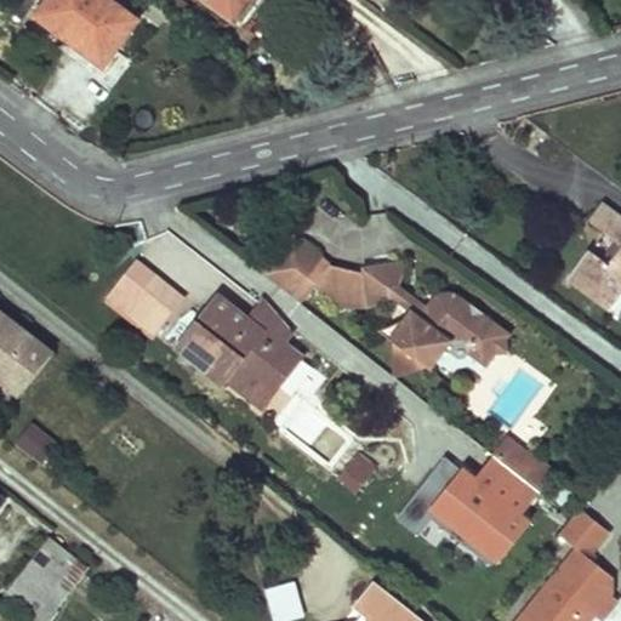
[(136,21),(107,0),(49,0),(36,17),(103,66),(136,21)]
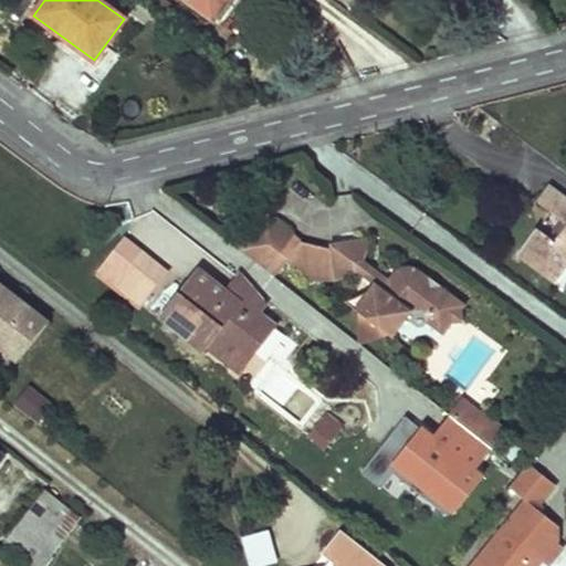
[(187,0),(213,20),(227,0),(187,0)]
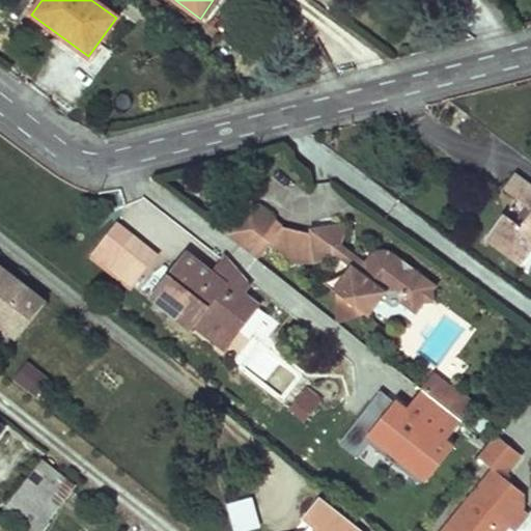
[(503,214),(485,238),(521,264),(530,250),(530,187),(514,174),(503,189),(528,206),(530,208),(530,211),(521,226),(516,223),(503,214)]
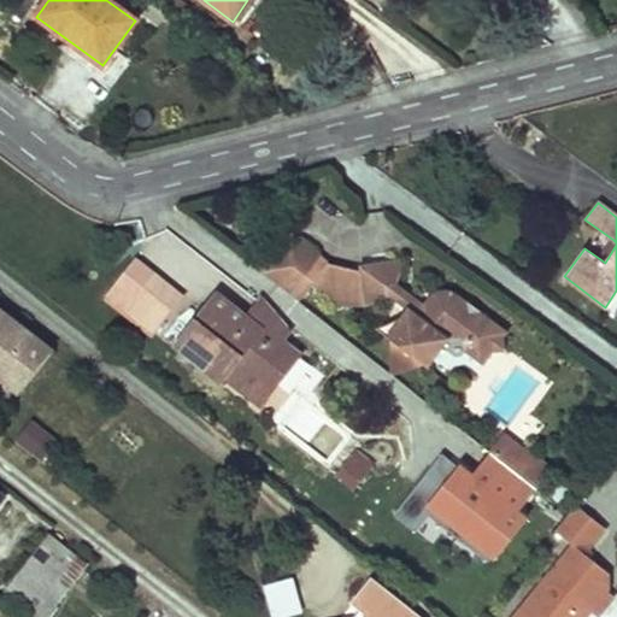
[(330,268),(292,239),(264,274),(303,304),(316,286),(325,272),(330,268)]
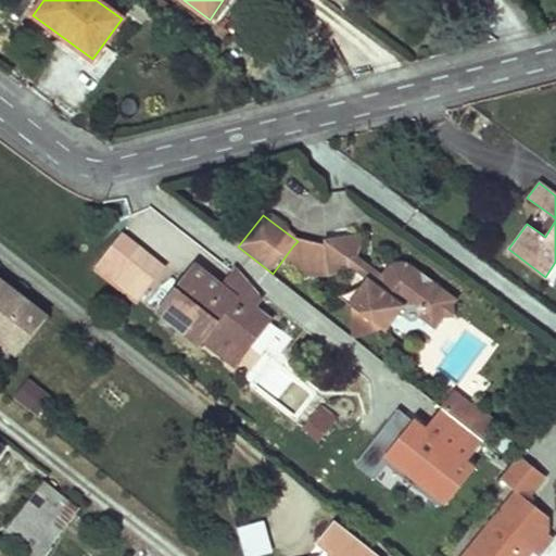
[(555,218),(553,216),(541,234),(545,237),(555,220),(555,218)]
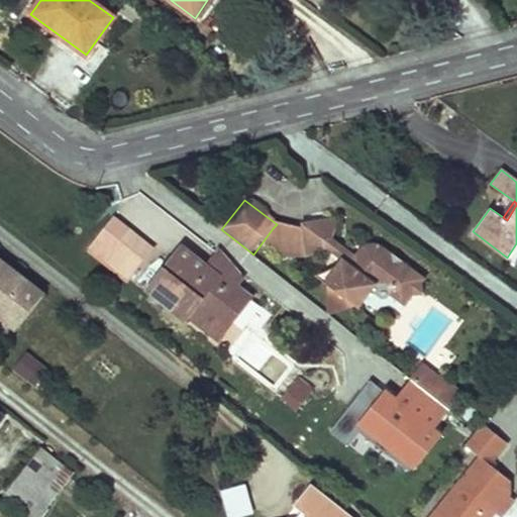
[(306,226),(302,227),(306,251),(306,257),(311,256),(315,254),(320,252),(324,249),(324,247),(323,239),(332,237),(334,232),(335,227),(335,222),(335,218),(305,222),(306,226)]
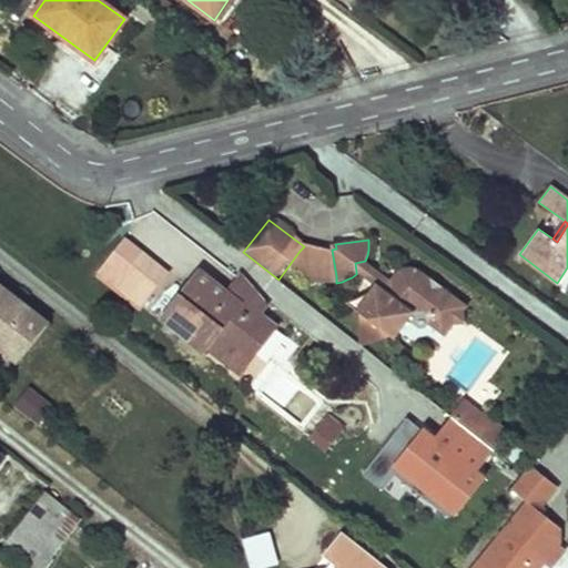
[(125,249),(137,257),(138,257),(141,253),(129,243),(125,249)]
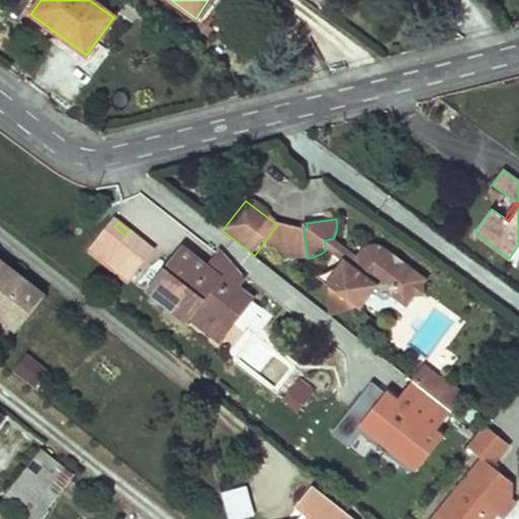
[(303,228),(303,226),(274,229),(266,240),(285,255),(307,252),(303,228)]
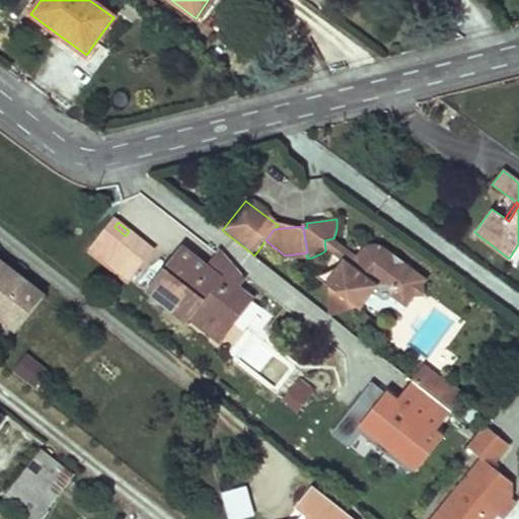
[(95,250),(105,260),(125,235),(115,227),(95,250)]
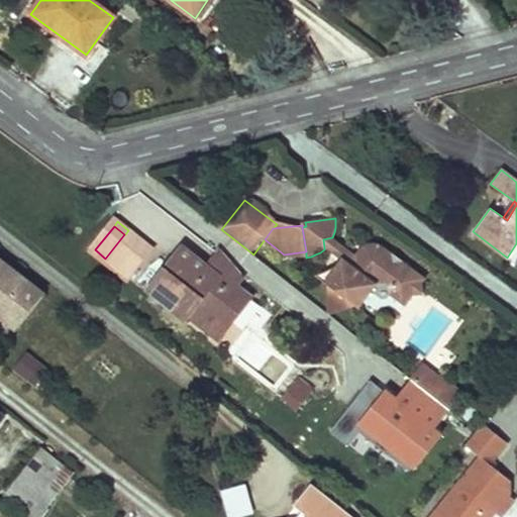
[(105,259),(129,278),(151,249),(128,230),(125,234),(124,234),(105,259)]
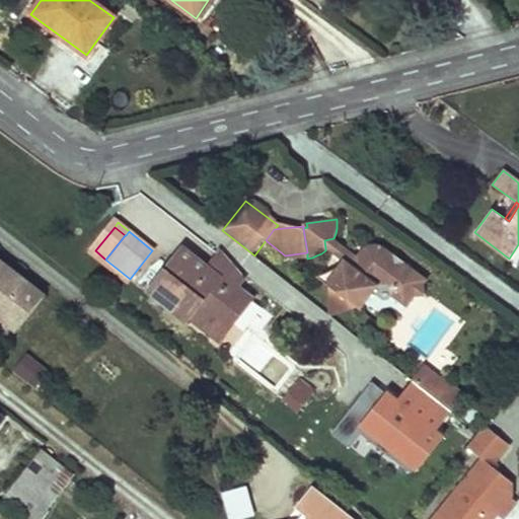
[(350,265),(344,260),(325,283),(359,308),(377,285),(387,284),(412,301),(415,296),(425,294),(424,285),(427,279),(393,255),(385,249),(382,246),(377,244),(373,244),(369,244),(364,247),(360,250),(356,256),(357,262),(353,267),(350,265)]
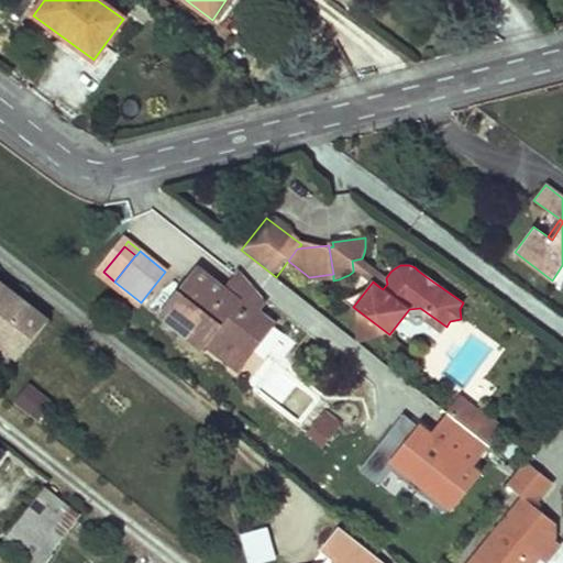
[(200,269),(167,311),(208,342),(214,333),(249,360),(276,322),(260,310),(266,301),(243,274),(230,293),(224,288),(200,269)]
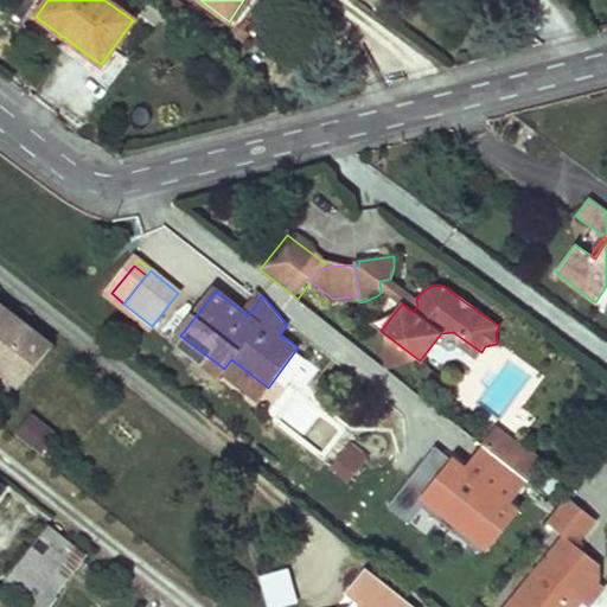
[(259,291),(242,311),(248,315),(262,295),(259,291)]
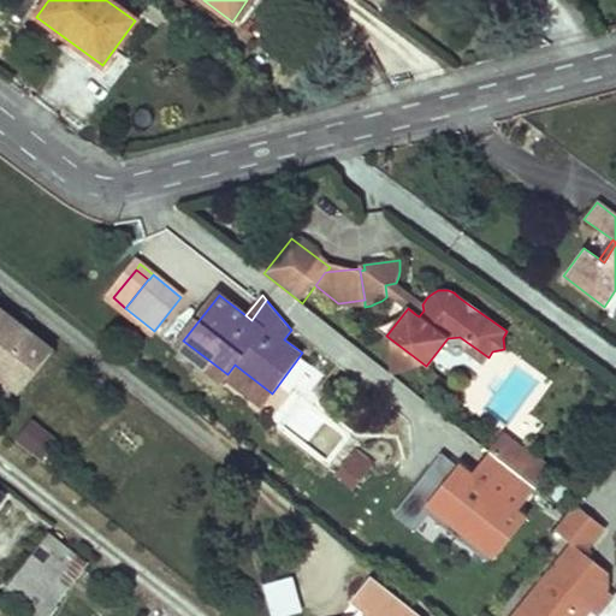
[(0,378),(19,394),(53,351),(0,309),(0,378)]
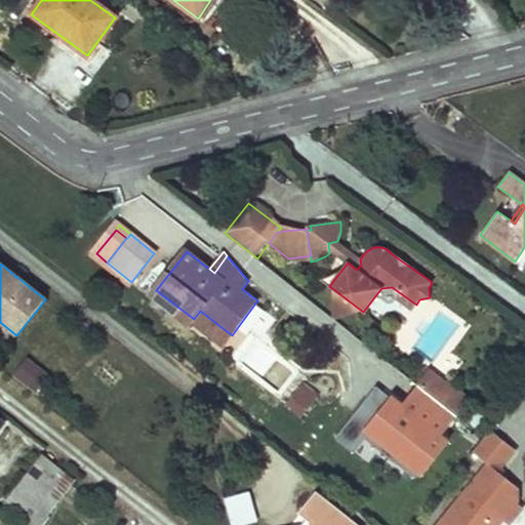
[(416,305),(392,287),(396,300),(411,311),(416,305)]
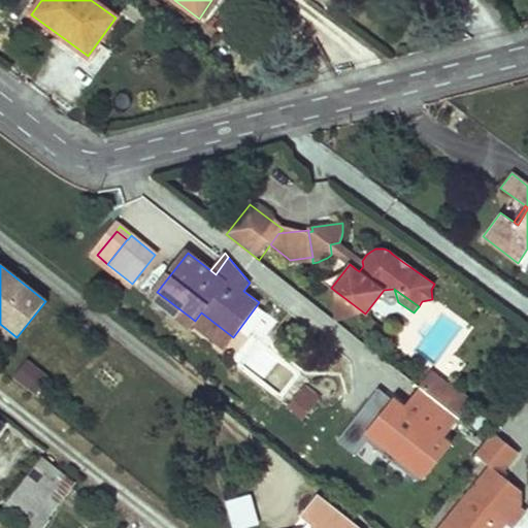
[(157,292),(153,298),(190,328),(192,325),(223,349),(233,337),(201,312),(195,321),(157,292)]
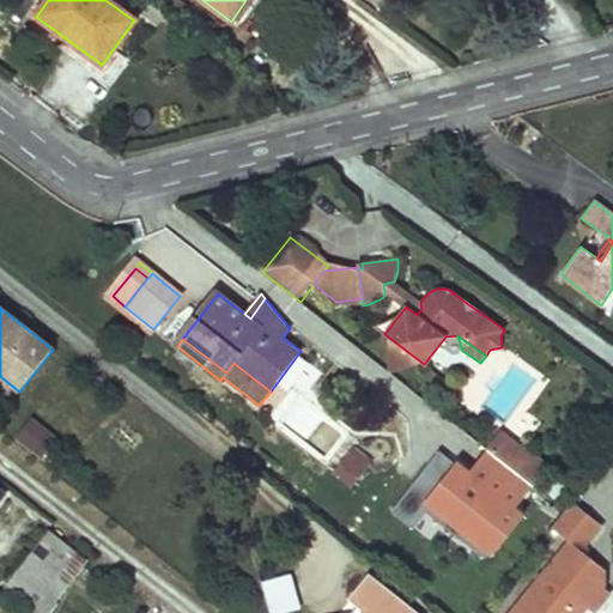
[(10,435),(41,456),(58,432),(25,411),(10,435)]
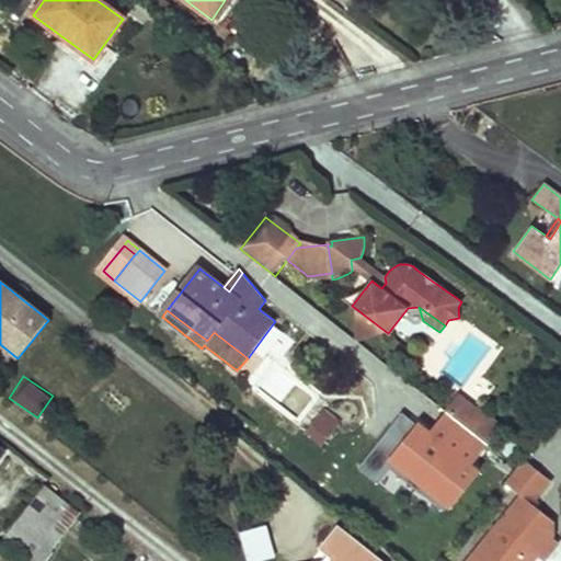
[(458,395),(446,410),(465,425),(477,410),(458,395)]
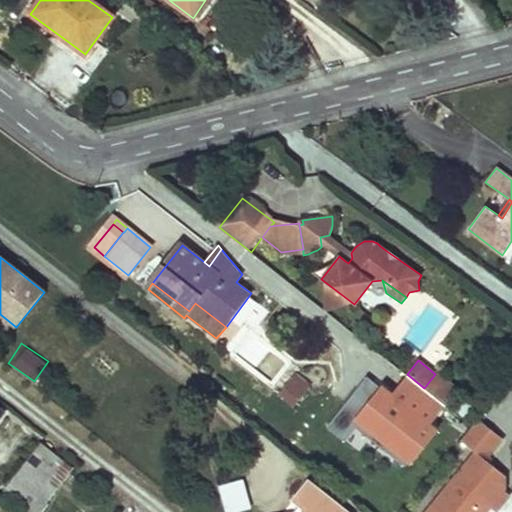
[(435,374),(424,388),(444,404),(456,388),(436,372),(435,374)]
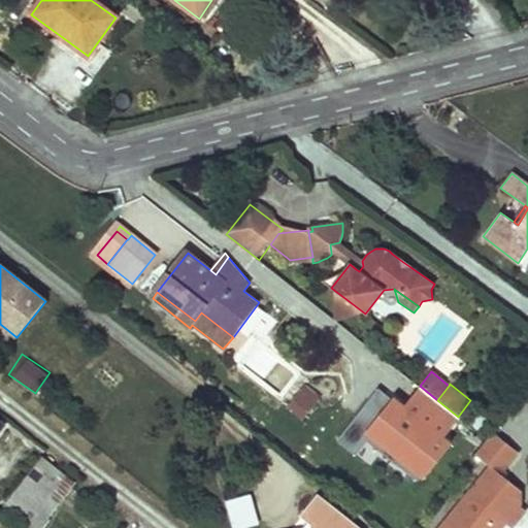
[(300,393),(314,404),(319,398),(304,387),(300,393)]
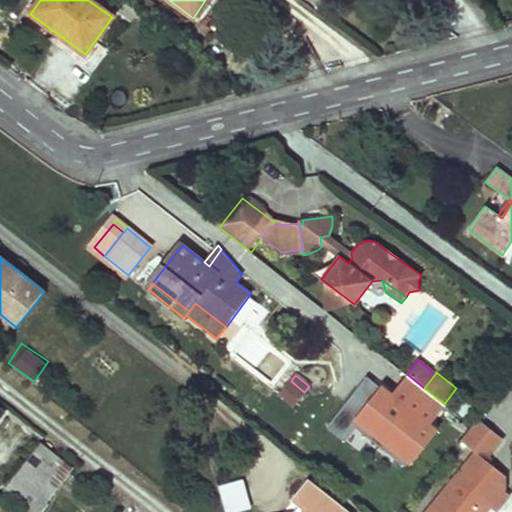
[(291,381),(280,394),(294,405),(304,392),(291,381)]
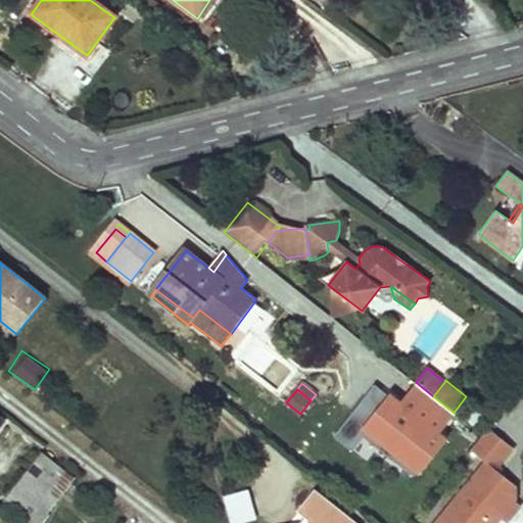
[(427,522),(498,522),(517,500),(511,494),(520,484),(497,466),(515,444),(487,423),(468,447),(480,457),(427,522)]
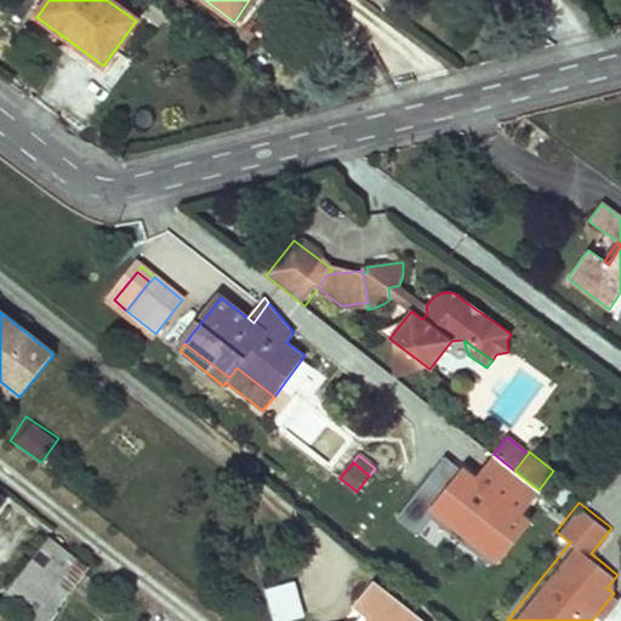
[(50,537),(4,594),(32,616),(77,559),(50,537)]
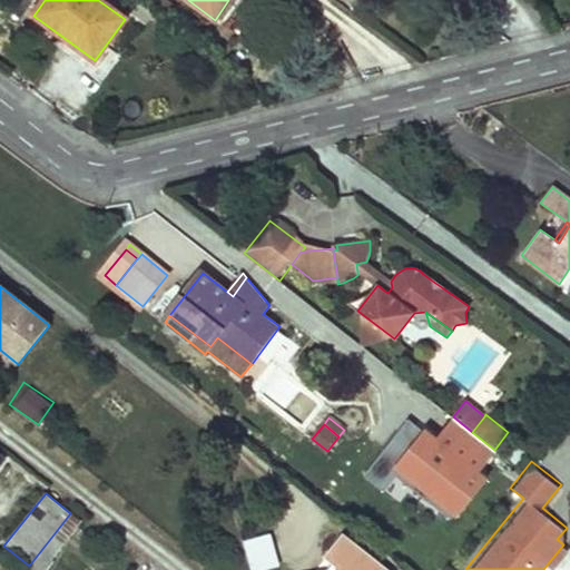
[(75,517),(70,513),(29,566),(33,569),(75,517)]
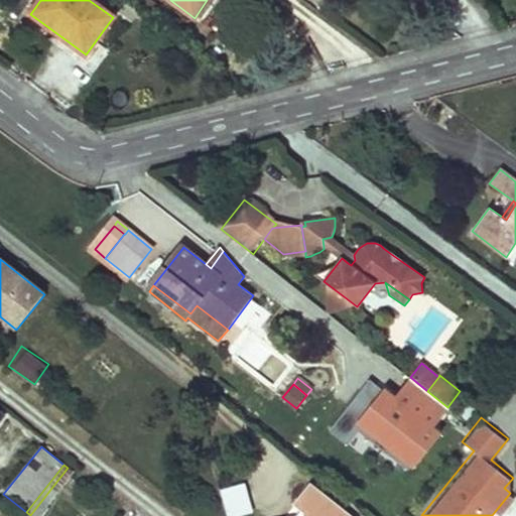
[(68,468),(30,515),(39,515),(74,473),(68,468)]
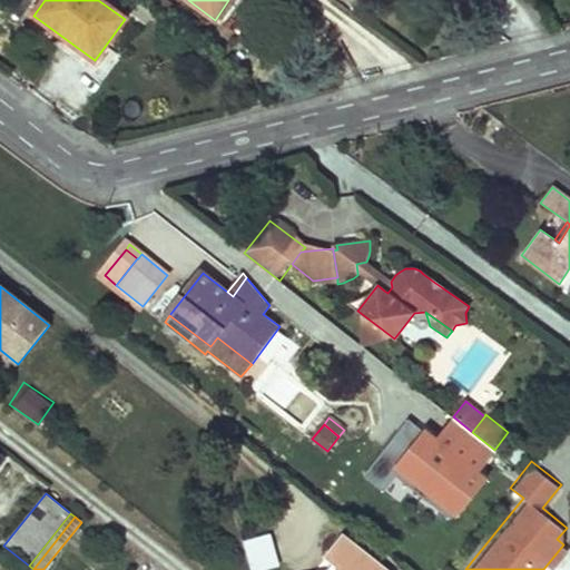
[(248,569),(277,564),(272,531),(243,537),(248,569)]
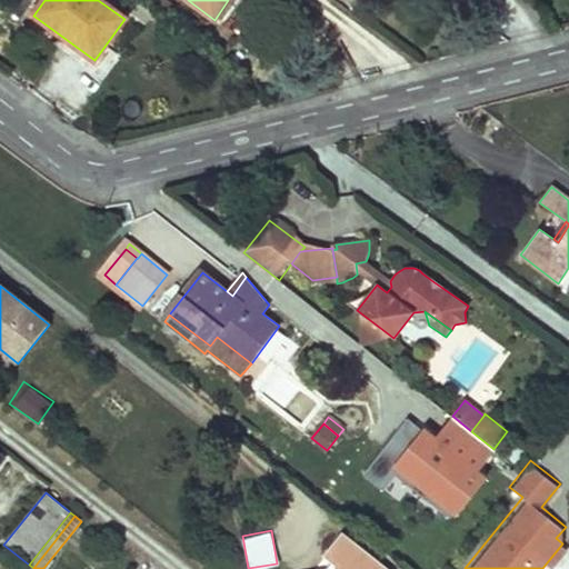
[(383,568),(342,537),(327,556),(332,561),(339,567),(339,568),(383,568)]
